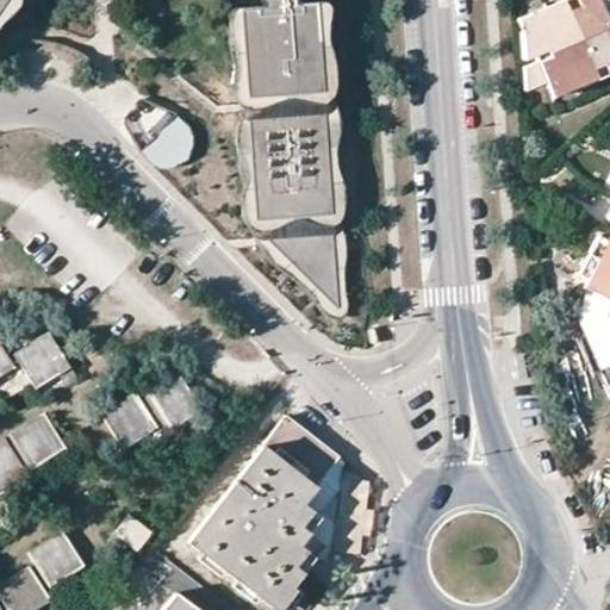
[(316,4),(315,0),(266,0),(267,7),(241,8),(247,95),(324,91),(316,4)]
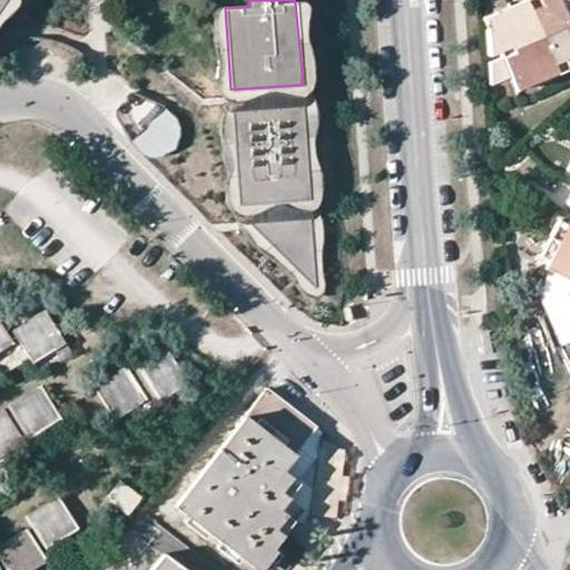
[(569,20),(561,0),(533,0),(484,21),(487,55),(497,50),(500,57),(508,76),(514,89),(569,65),(569,20)]
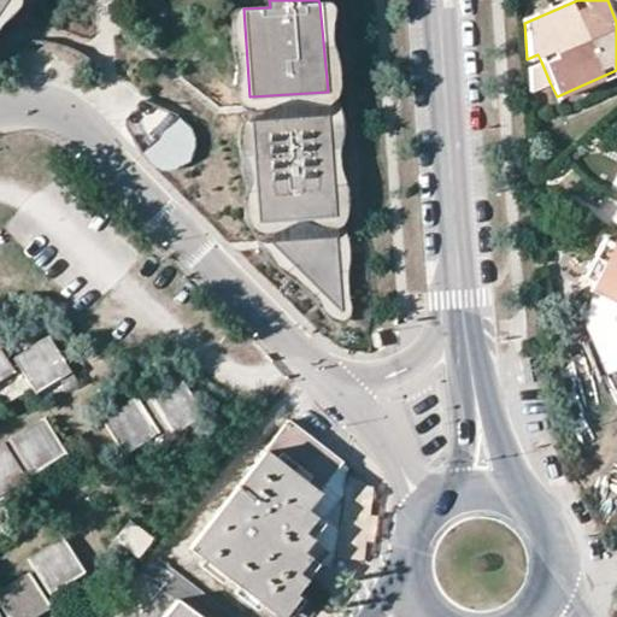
[(529,90),(550,82),(541,62),(527,66),(529,90)]
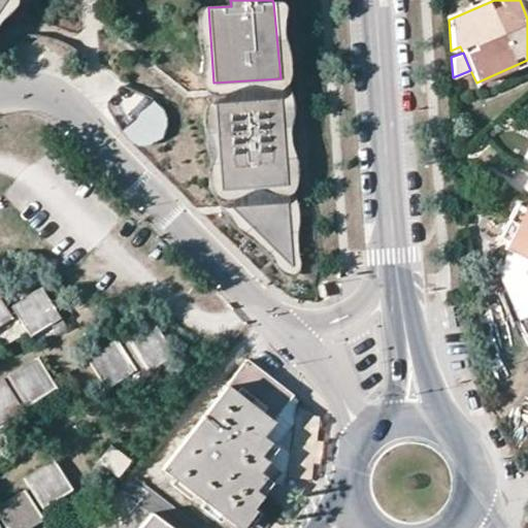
[(285,186),(279,98),(215,100),(221,190),(285,186)]
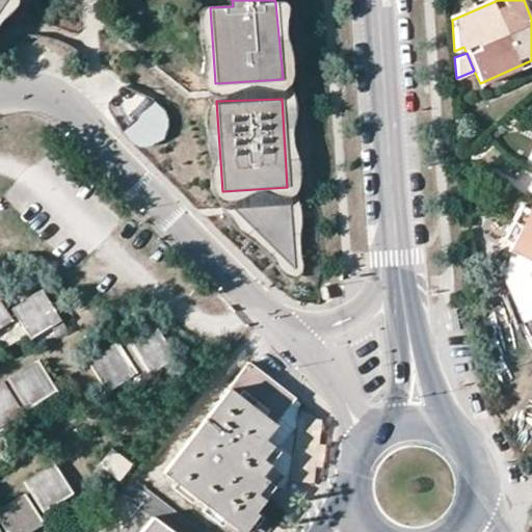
[(148,153),(177,123),(153,101),(125,132),(148,153)]
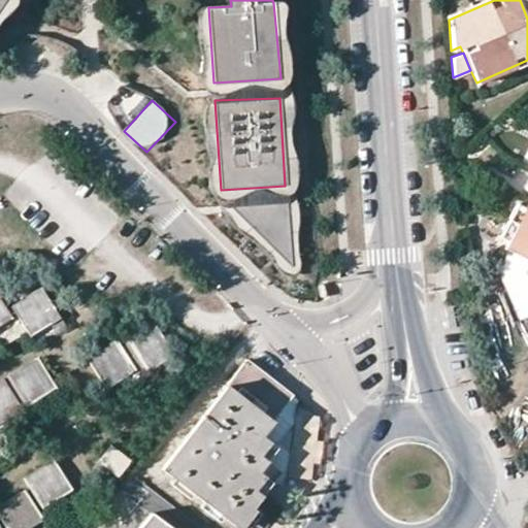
[(527,199),(502,248),(527,261),(523,271),(527,281),(527,199)]
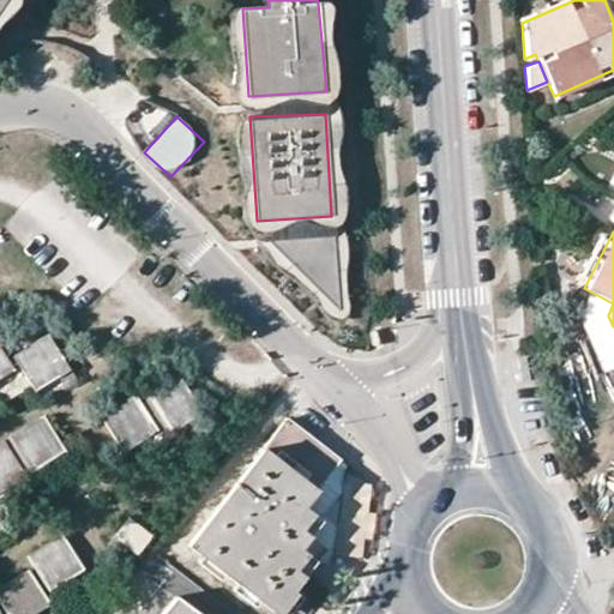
[(339,308),(336,235),(269,240),(339,308)]
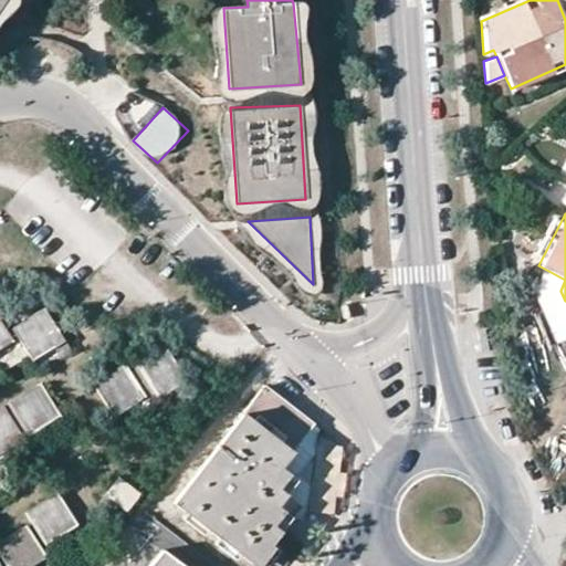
[(12,327),(32,359),(63,341),(42,310),(12,327)]
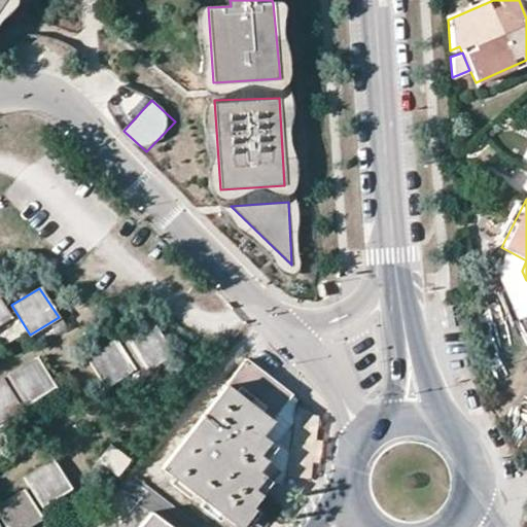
[(0,324),(10,318),(0,302),(0,324)]
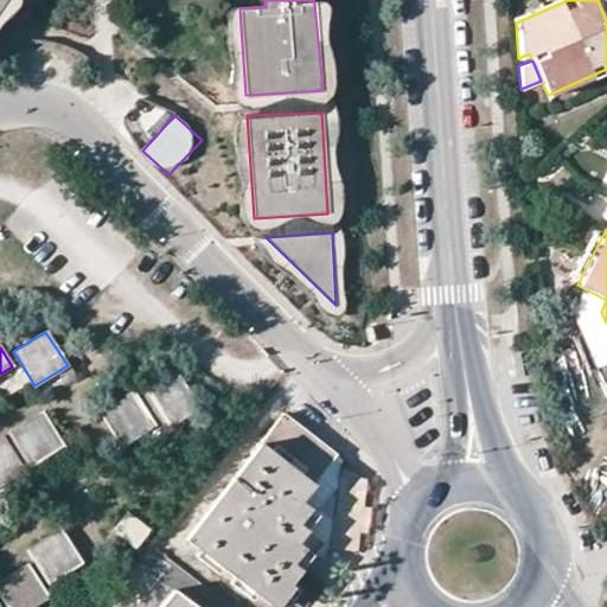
[(198,408),(177,374),(145,394),(167,428),(198,408)]
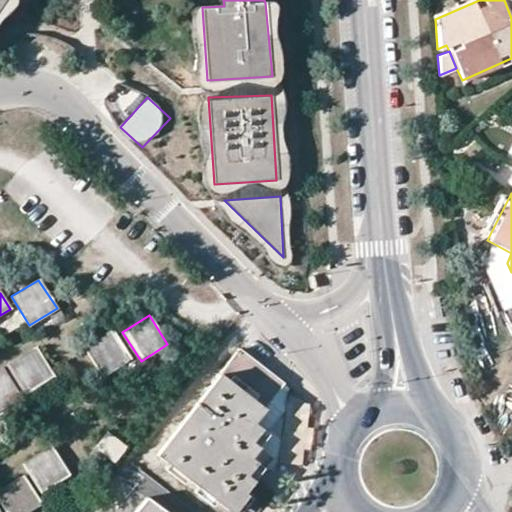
[(102,377),(130,359),(112,330),(84,348),(102,377)]
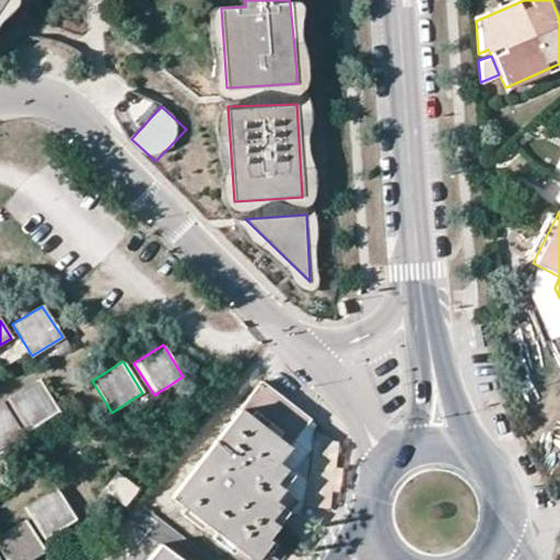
[(59,411),(39,380),(9,399),(28,430),(59,411)]
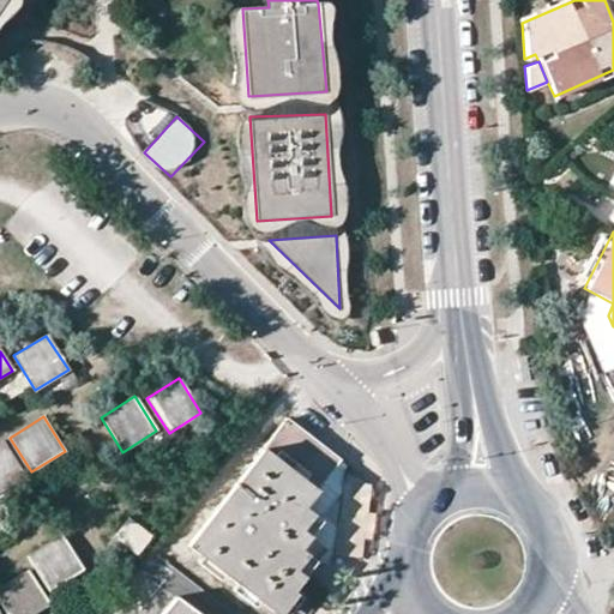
[(305,511),(342,464),(290,425),(193,548),(277,613),(284,613),(298,599),(294,596),(306,582),(296,575),(308,560),(318,567),(329,554),(304,534),(315,519),(305,511)]
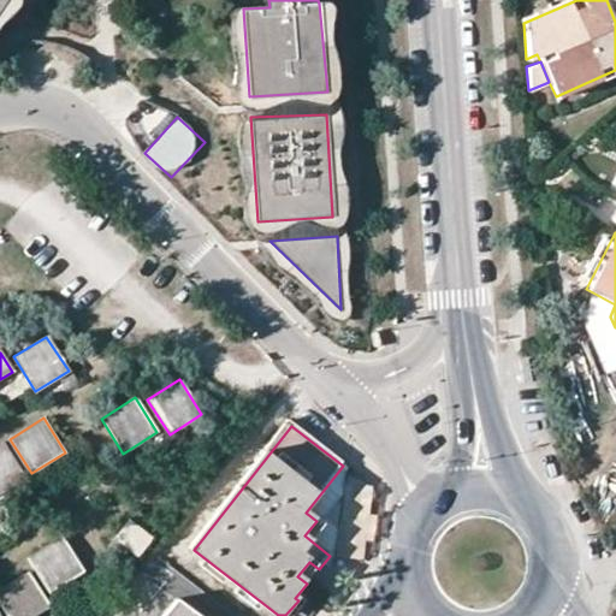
[(0,492),(25,478),(4,444),(0,445),(0,492)]
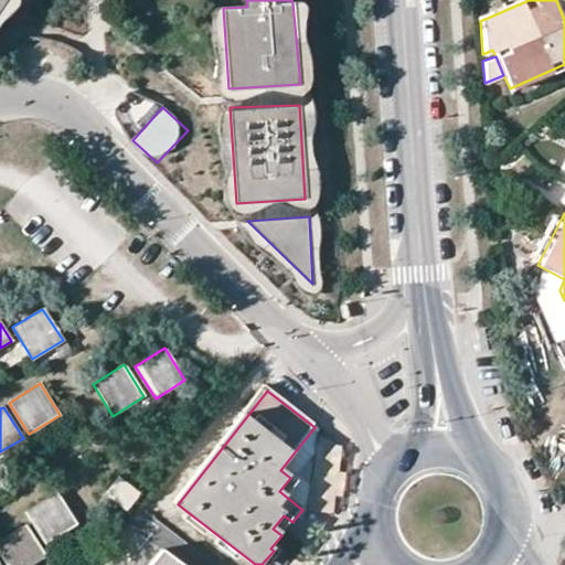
[(117,478),(106,493),(126,509),(138,493),(117,478)]
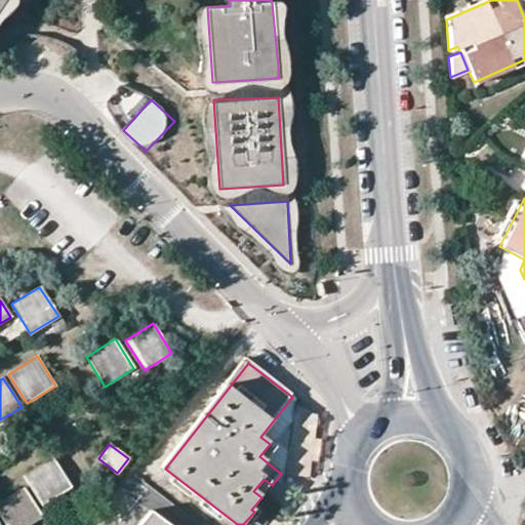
[(44,505),(71,486),(53,457),(25,475),(44,505)]
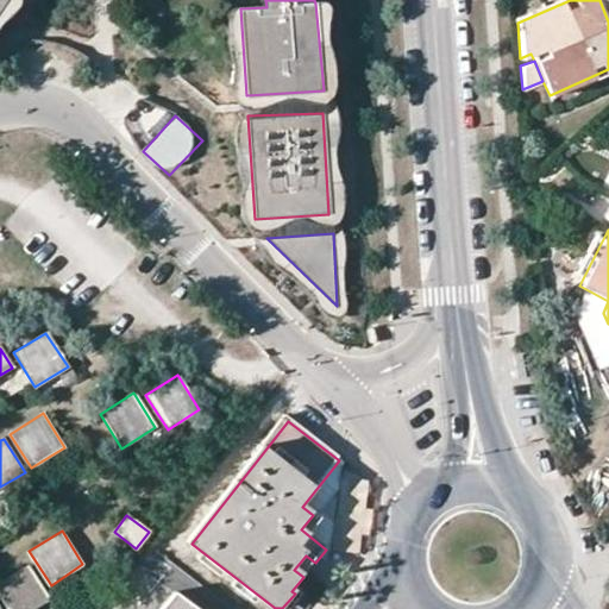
[(0,594),(10,608),(33,608),(49,598),(27,566),(0,584),(0,594)]
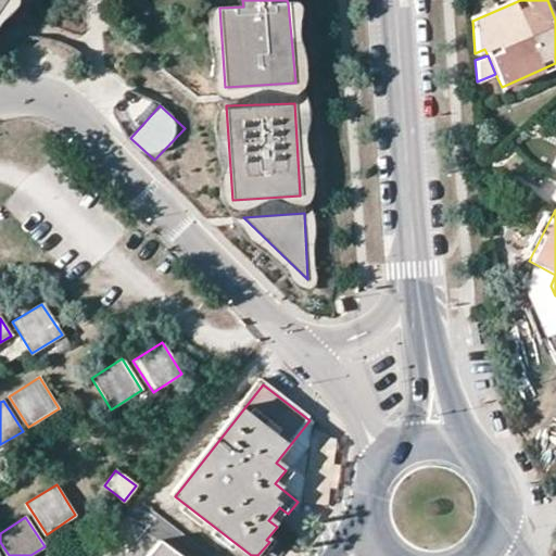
[(182,555),(165,541),(152,555),(182,555)]
